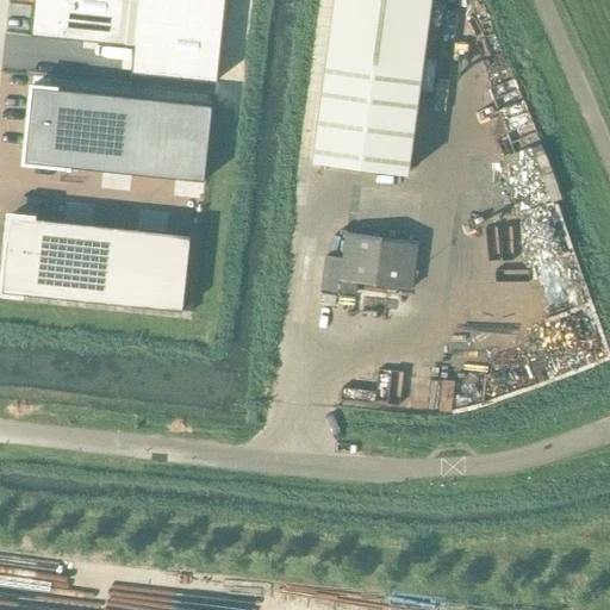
[(35,0),(31,35),(134,45),(131,73),(217,81),(224,0),(35,0)]
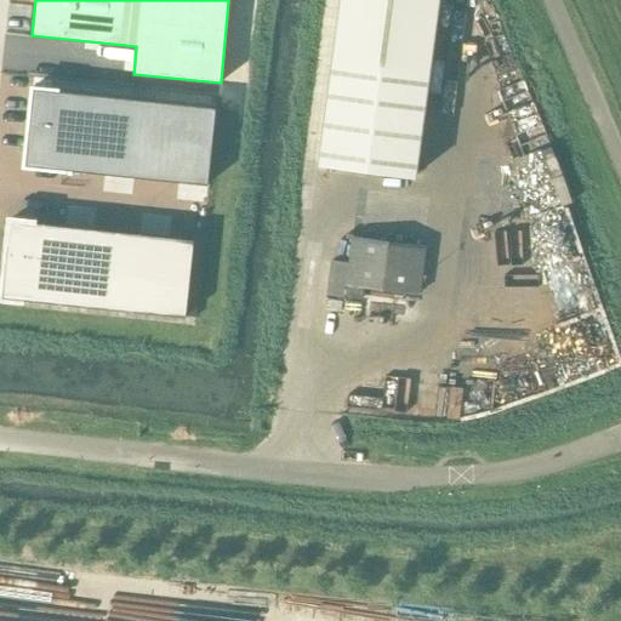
[(339,0),(318,163),(415,176),(438,0),(339,0)]
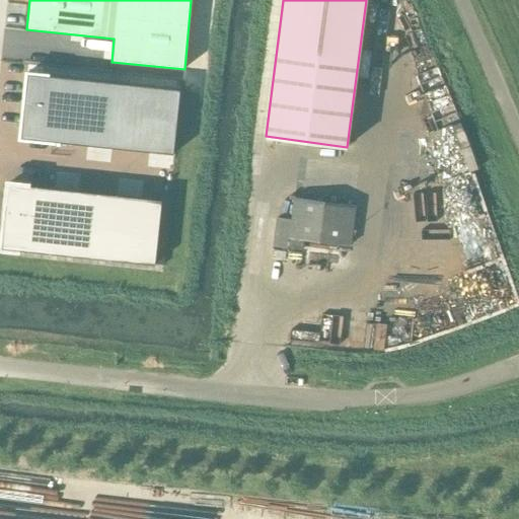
[(27,73),(20,138),(173,154),(180,89),(104,81),(27,73)]
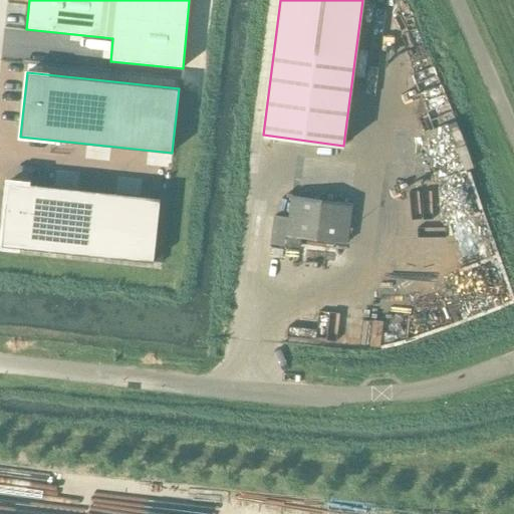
[(301,237),(346,243),(357,164),(297,156),(289,218),(275,217),(271,244),(299,247),(301,237)]
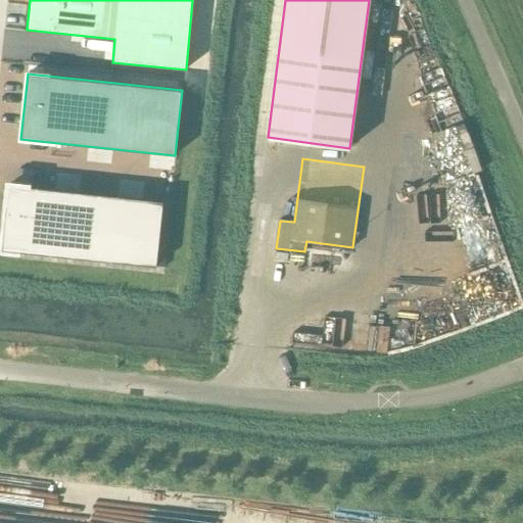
[(8,185),(2,250),(156,267),(163,201),(8,185)]
